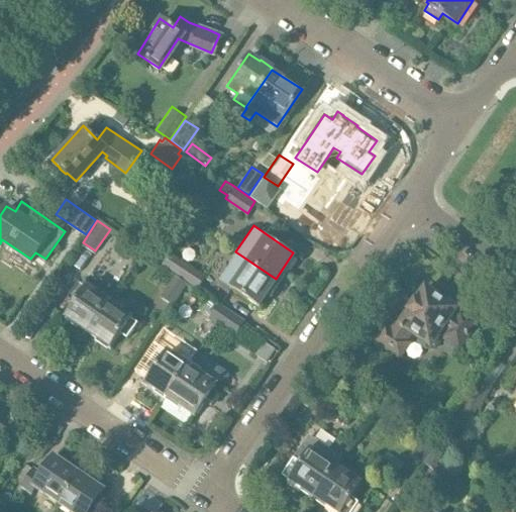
[(170,250),(162,261),(197,284),(204,274),(170,250)]
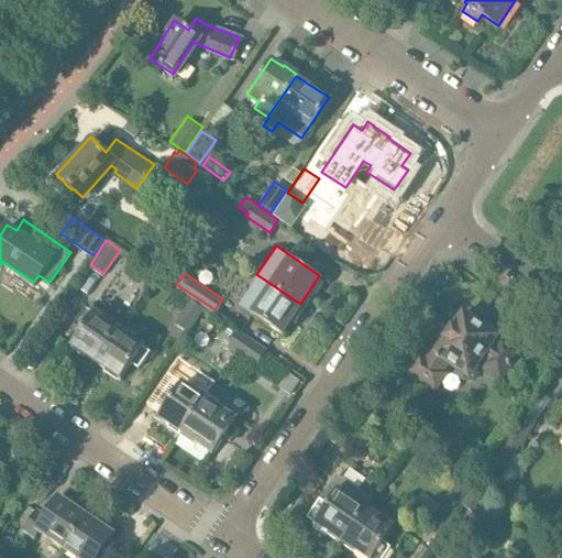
[(300,304),(256,274),(238,301),(282,330),(300,304)]
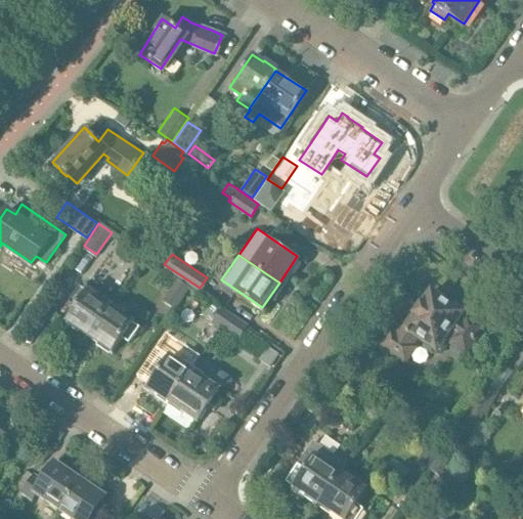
[(177,277),(162,299),(174,307),(188,285),(177,277)]
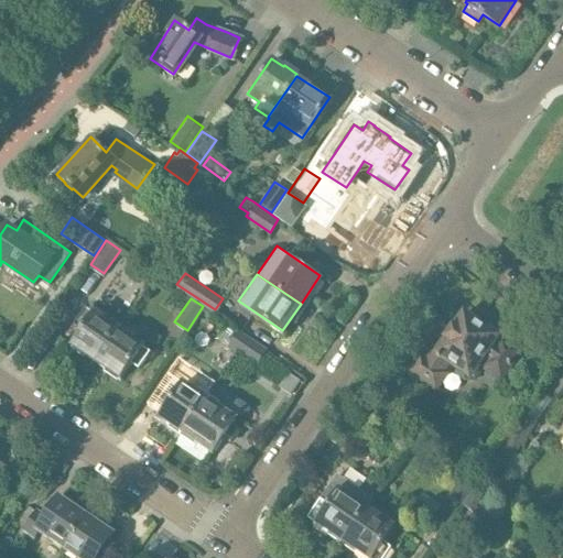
[(95,360),(118,327),(94,310),(93,313),(85,307),(74,323),(82,327),(71,343),(95,360)]
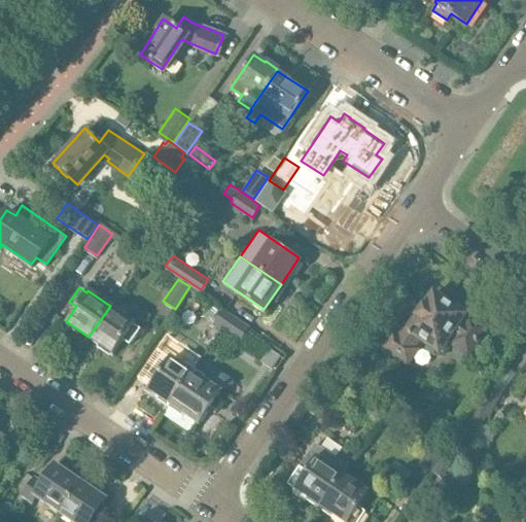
[(414,345),(419,338),(439,352),(449,338),(452,340),(451,341),(468,353),(486,326),(468,315),(468,316),(464,314),(465,313),(433,290),(408,328),(404,326),(398,334),(392,329),(381,345),(407,362),(418,347),(414,345)]
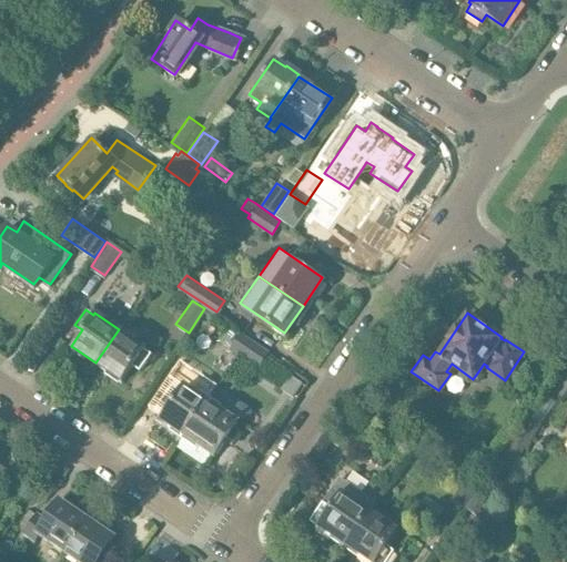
[(119,329),(95,363),(121,379),(132,364),(139,368),(150,354),(142,348),(144,346),(119,329)]
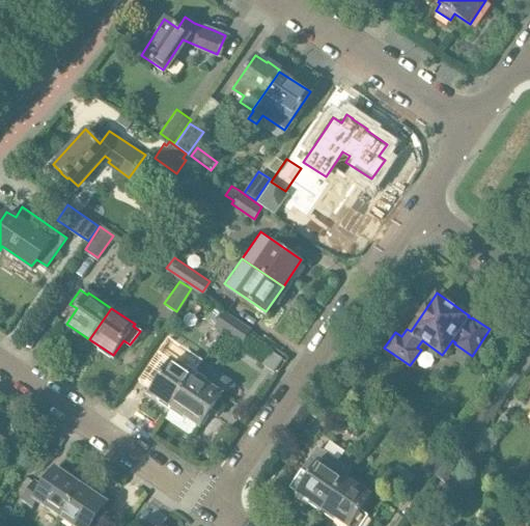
[(223,329),(232,315),(225,310),(216,325),(223,329)]
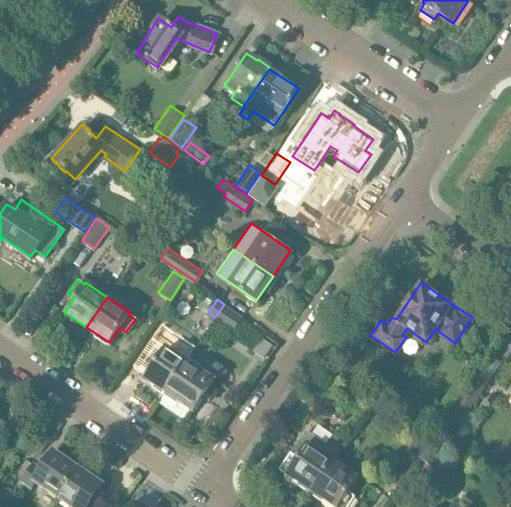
[(224,304),(215,317),(232,329),(241,316),(224,304)]
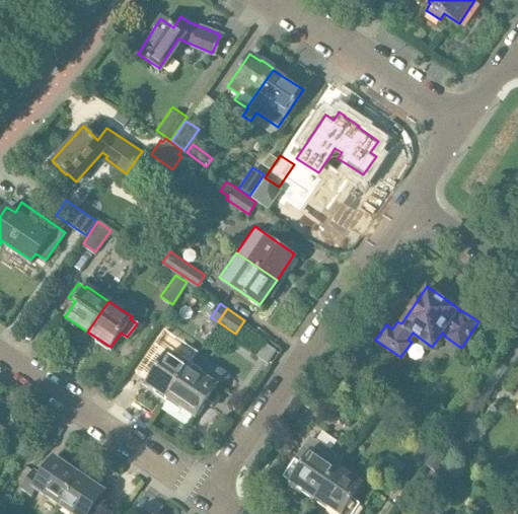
[(256,352),(255,354),(267,361),(277,346),(266,339),(256,352)]
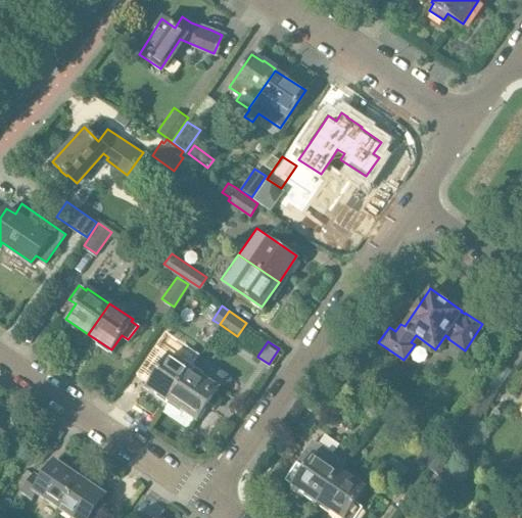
[(169,398),(190,368),(169,354),(165,360),(159,355),(149,368),(156,372),(148,384),(169,398)]
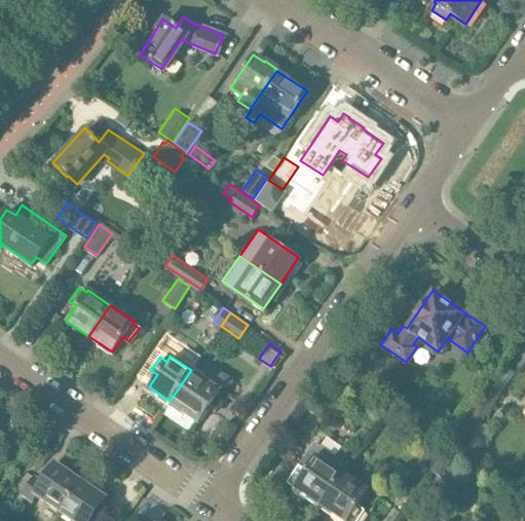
[(191,370),(170,401),(198,421),(220,389),(191,370)]
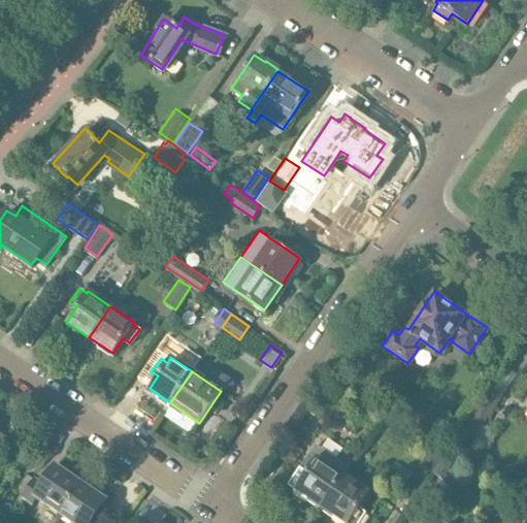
[(434,439),(419,461),(432,470),(447,449),(434,439)]
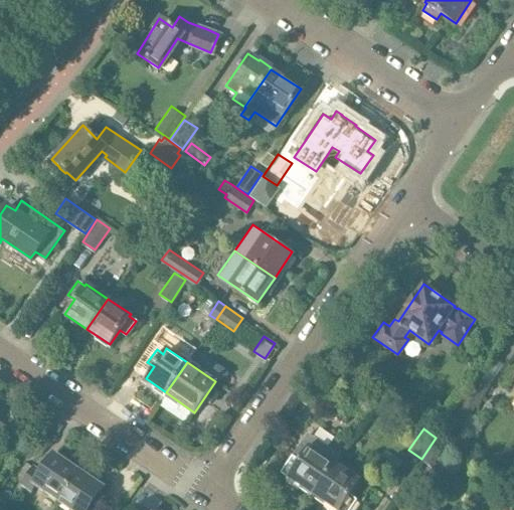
[(312,493),(313,494),(335,462),(334,462),(339,454),(307,432),(280,471),(287,475),(287,476),(304,487),(306,484),(314,489),(312,493)]
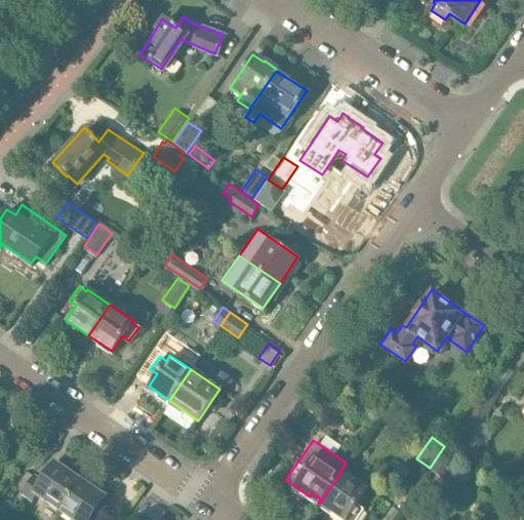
[(441,475),(455,453),(444,446),(430,468),(441,475)]
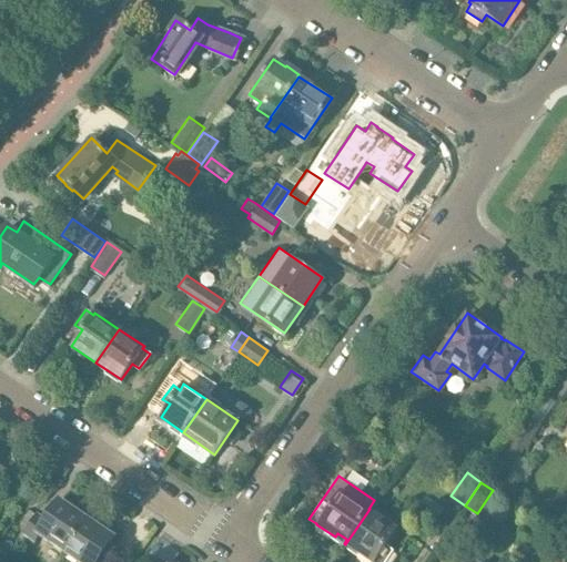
[(40,532),(67,550),(88,518),(61,500),(48,519),(38,512),(24,532),(36,539),(40,532)]
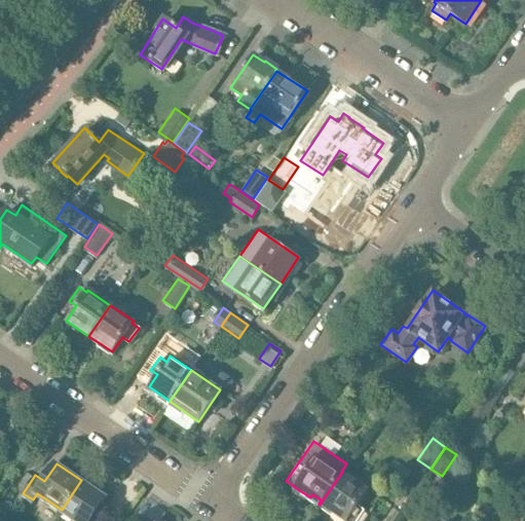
[(367,490),(367,489),(342,472),(320,505),(344,520),(355,520),(364,510),(358,504),(367,490)]
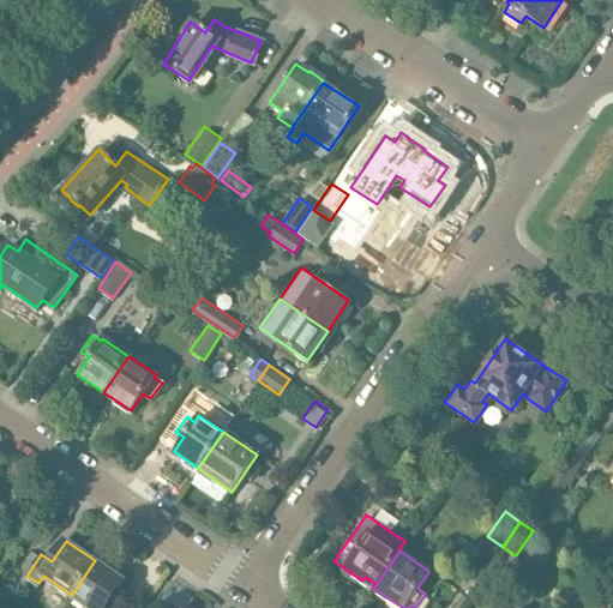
[(95,560),(72,595),(90,607),(118,607),(109,601),(124,581),(95,560)]
